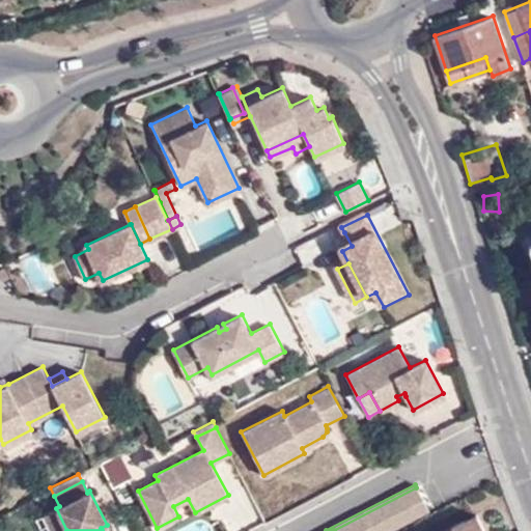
[(388,530),(428,510),(416,487),(334,530),(388,530)]
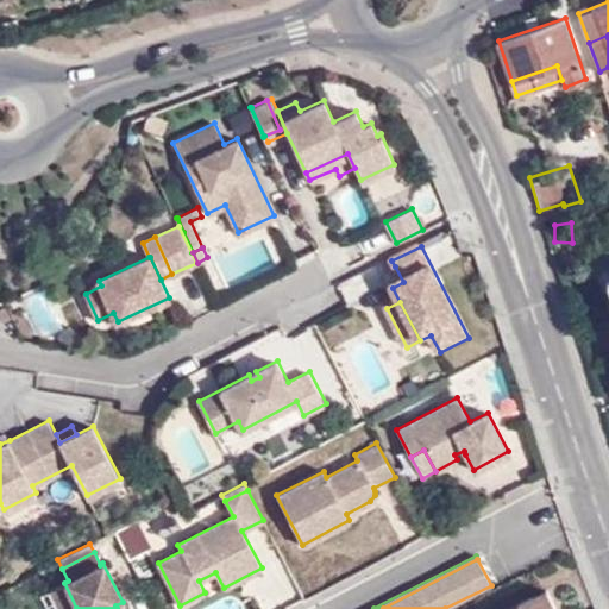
[(76,608),(64,583),(50,590),(60,608),(76,608)]
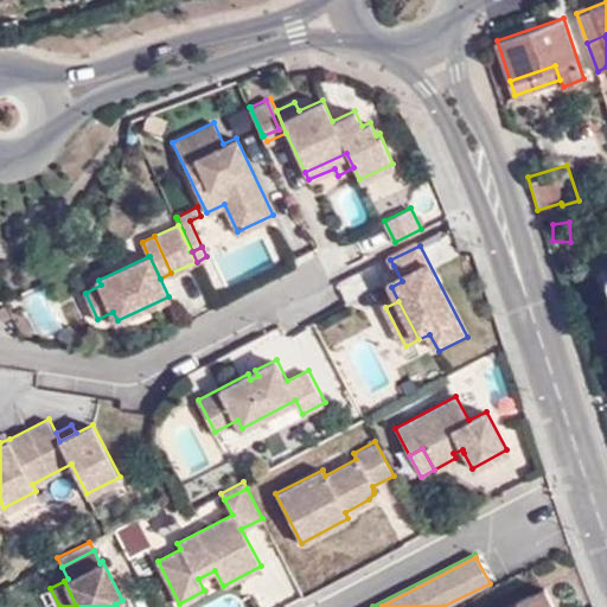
[(554,606),(543,587),(510,605),(511,606),(554,606)]
